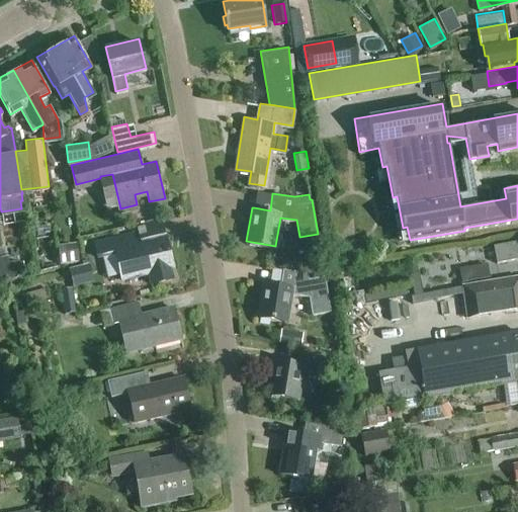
[(170,266),(172,265),(165,234),(141,240),(138,229),(95,240),(98,254),(116,250),(122,277),(149,271),(151,280),(172,275),(170,266)]
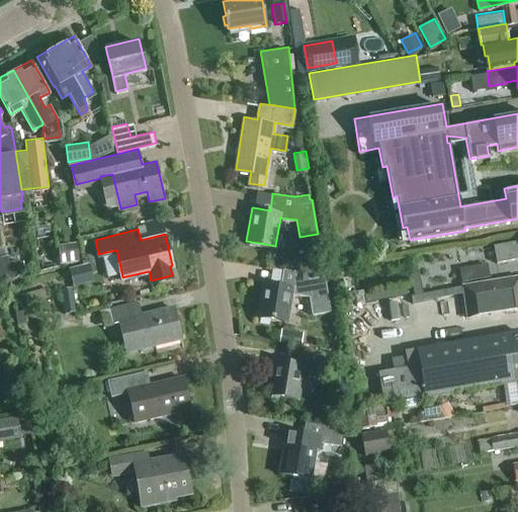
[(517,238),(493,243),(496,260),(517,255),(517,238)]
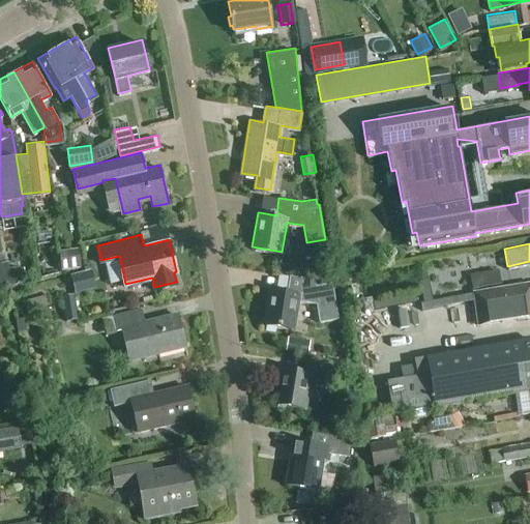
[(58,249),(61,268),(80,265),(78,245),(58,249)]
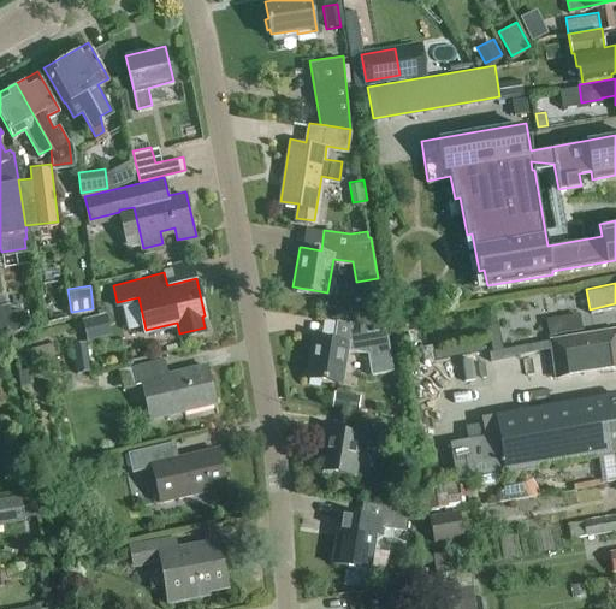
[(82,317),(87,337),(112,332),(107,311),(82,317)]
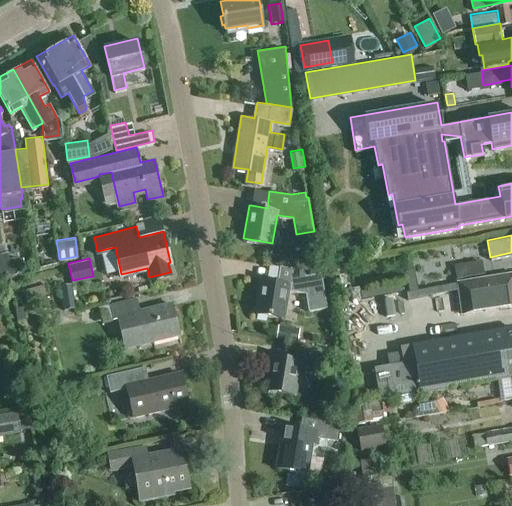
[(481,258),(455,263),(457,275),(483,270),(481,258)]
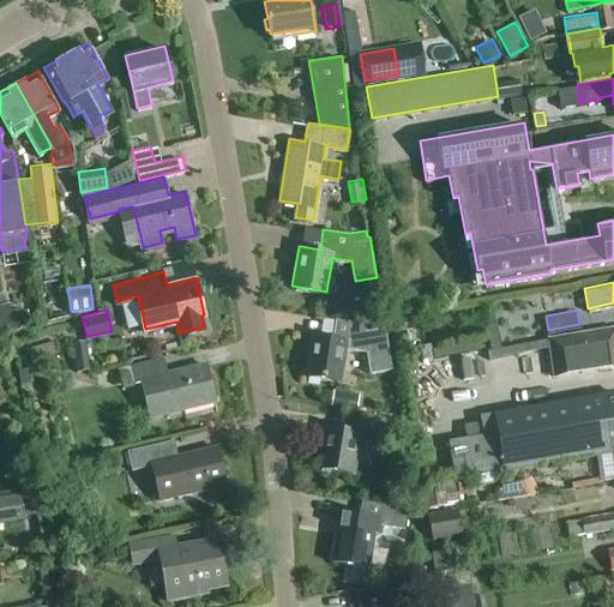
[(305,373),(341,379),(345,346),(366,349),(369,371),(391,367),(385,325),(366,328),(365,320),(335,317),(332,337),(312,334),(305,373)]
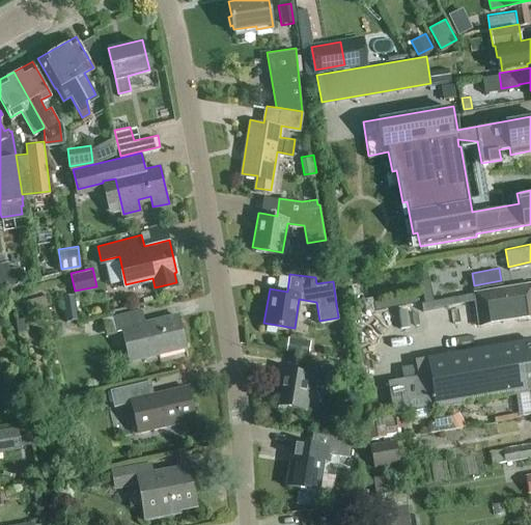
[(530,279),(474,289),(480,324),(530,314),(530,279)]
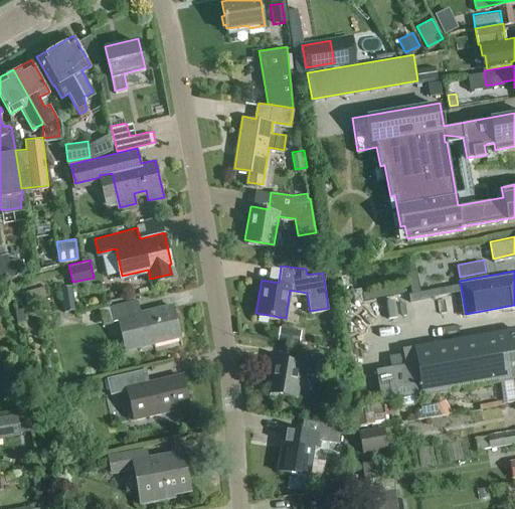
[(23,288),(25,298),(47,294),(45,284),(23,288)]
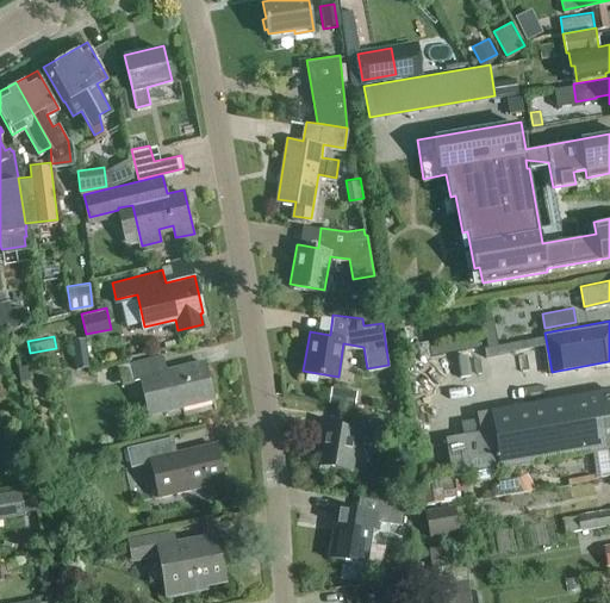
[(88,364),(86,350),(74,352),(76,366),(88,364)]
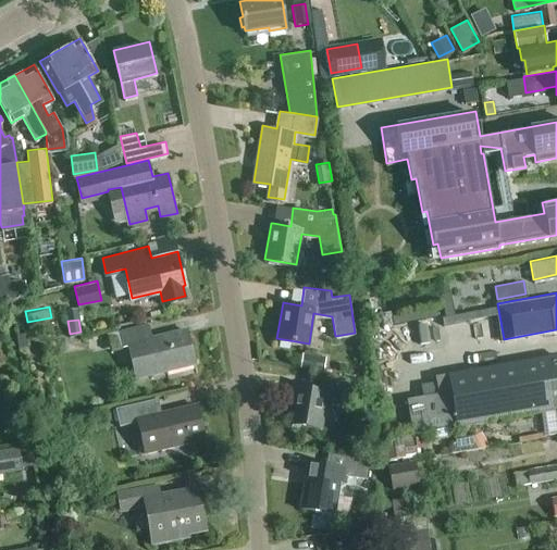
[(195,361),(187,327),(151,336),(148,323),(120,329),(124,346),(127,345),(135,375),(195,361)]
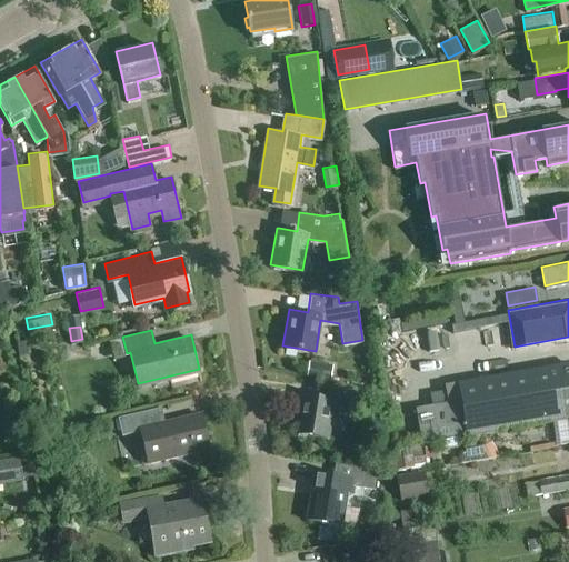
[(16,340),(18,353),(30,351),(28,338),(16,340)]
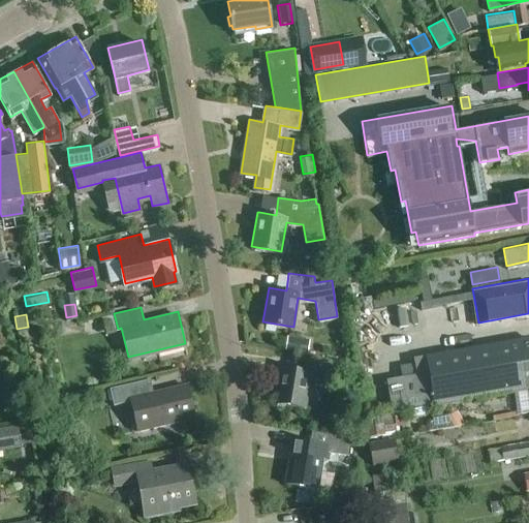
[(309,336),(287,333),(285,346),(307,349),(309,336)]
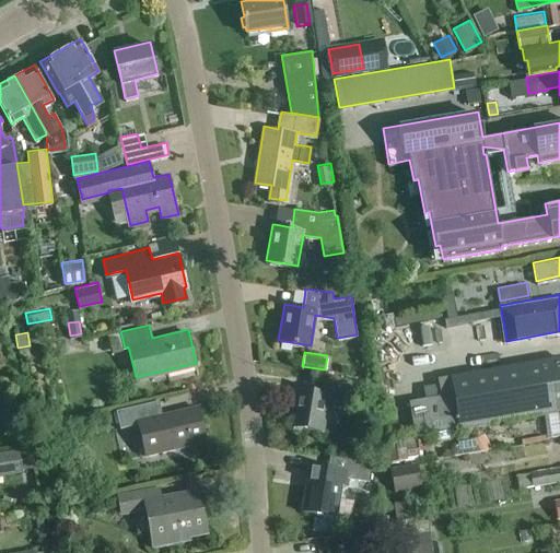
[(441,395),(409,400),(416,434),(559,408),(559,354),(438,376),(441,395)]
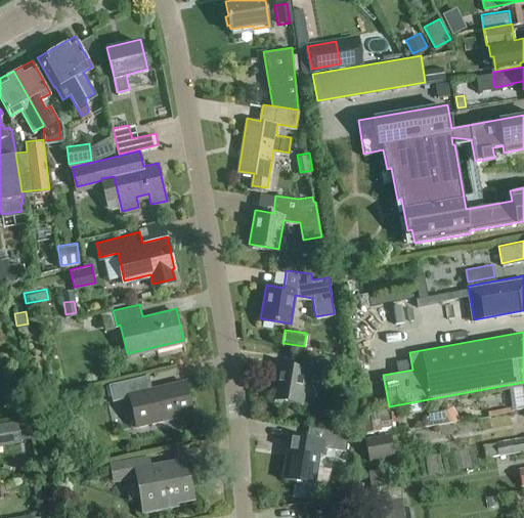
[(271,396),(302,401),(306,373),(323,376),(326,357),(300,353),(298,367),(277,362),(271,396)]
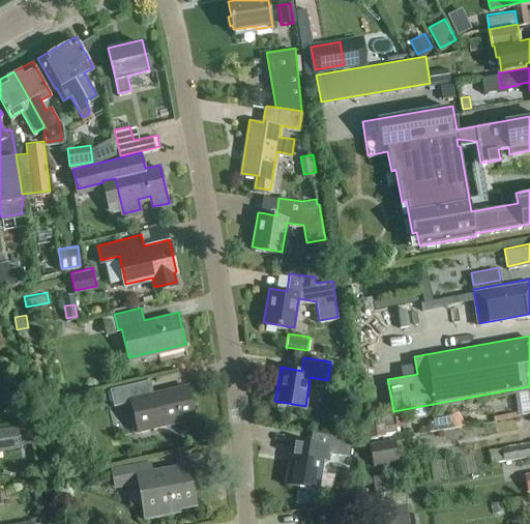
[(110,387),(115,408),(131,404),(138,430),(195,415),(187,383),(153,391),(150,378),(110,387)]
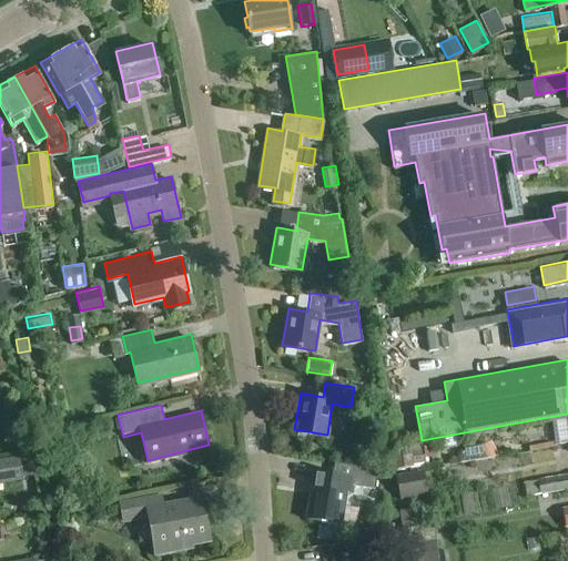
[(387,448),(393,470),(411,467),(405,444),(387,448)]
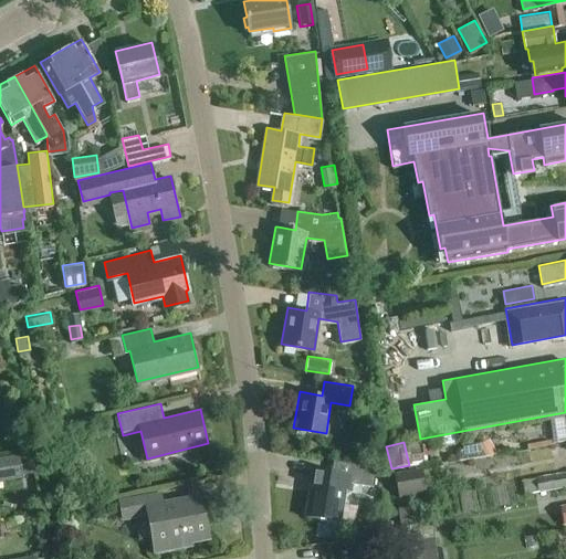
[(430,442),(421,443),(422,453),(432,452),(430,442)]
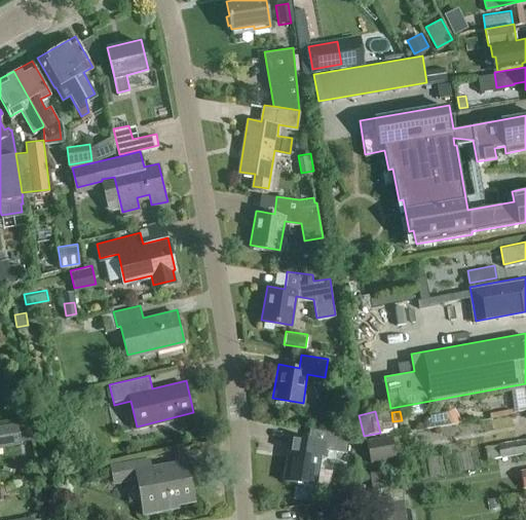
[(0,422),(0,445),(21,442),(16,420),(0,422)]
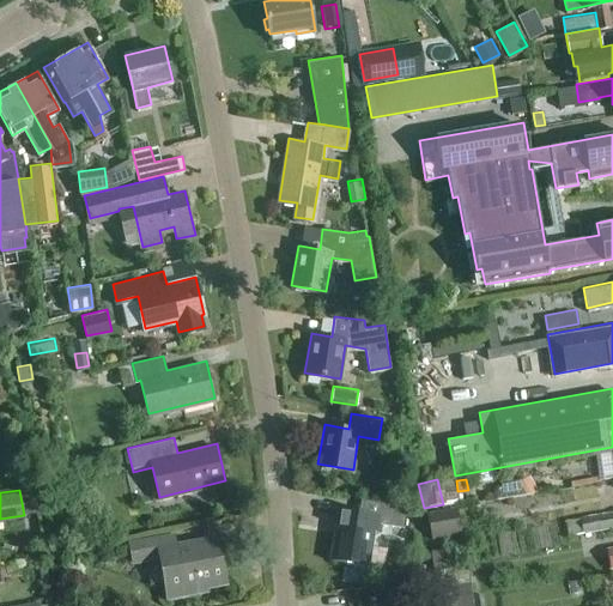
[(331,558),(366,563),(372,529),(378,529),(380,522),(404,526),(407,505),(377,501),(375,513),(339,507),(331,558)]
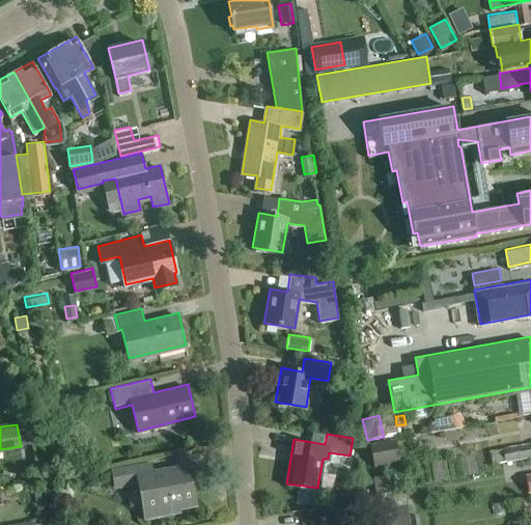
[(369,443),(373,466),(399,461),(395,439),(369,443)]
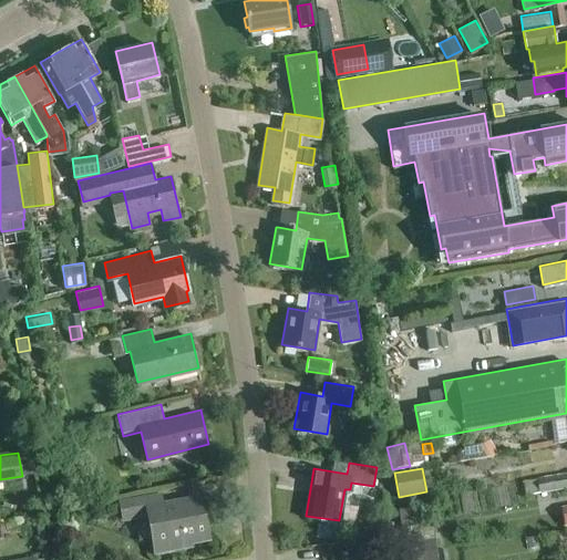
[(566,470),(523,479),(525,493),(566,485),(566,470)]
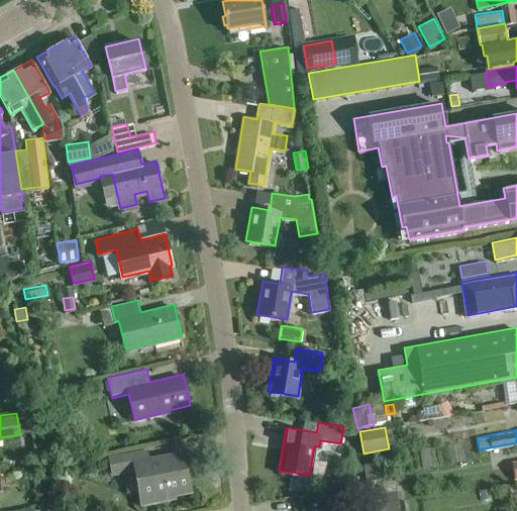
[(111,474),(124,472),(134,470),(140,503),(175,497),(175,494),(191,491),(185,453),(148,462),(146,447),(107,455),(111,474)]
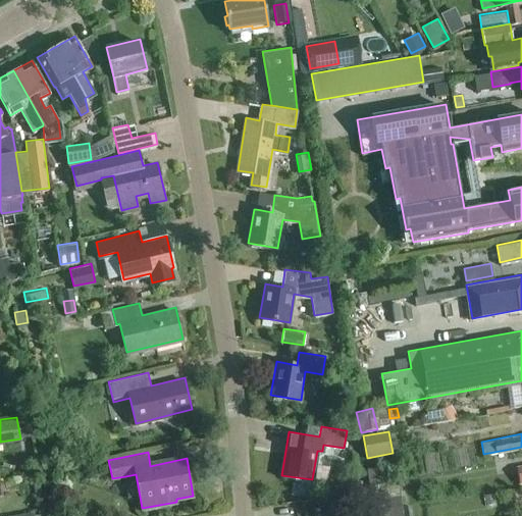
[(367,467),(372,501),(401,498),(398,479),(379,482),(377,465),(367,467)]
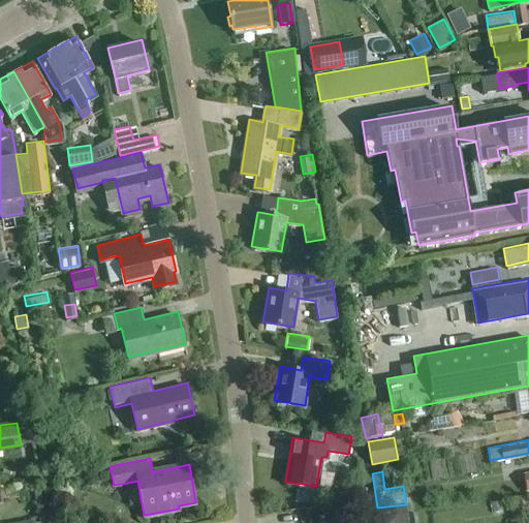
[(354,516),(351,498),(334,501),(337,519),(354,516)]
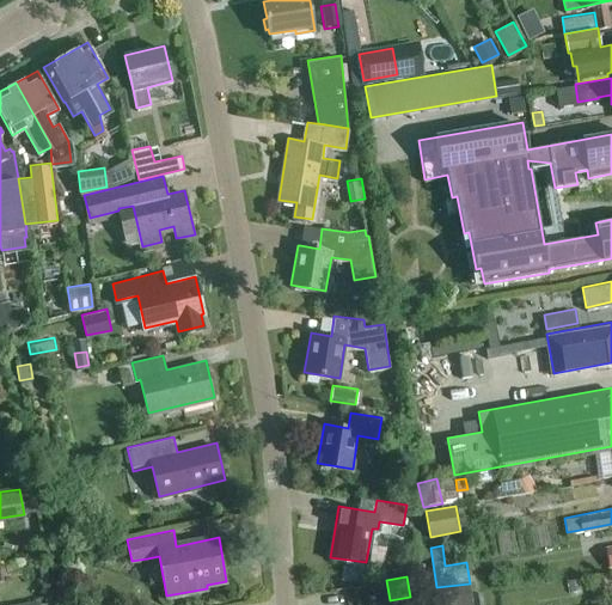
[(470,584),(436,587),(438,604),(483,604),(482,591),(471,593),(470,584)]
